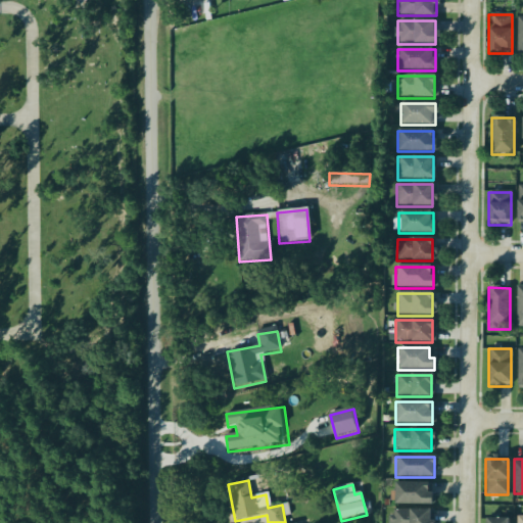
[(431,506),(431,484),(394,484),(394,506),(431,506)]
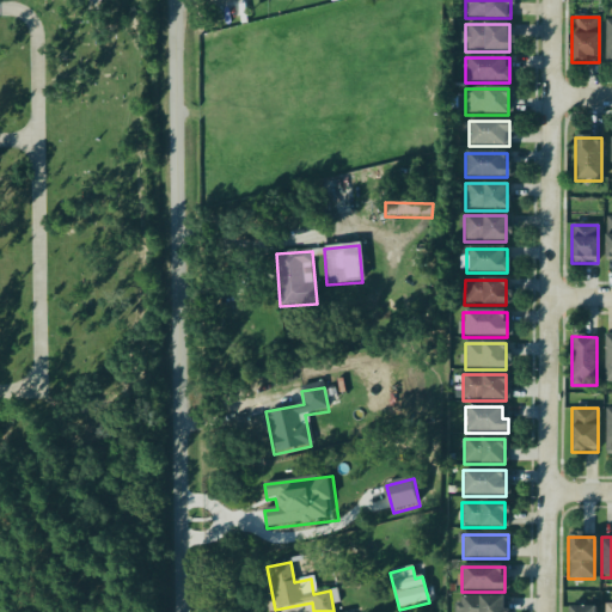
[(502,611),(502,598),(459,598),(459,611),(502,611)]
